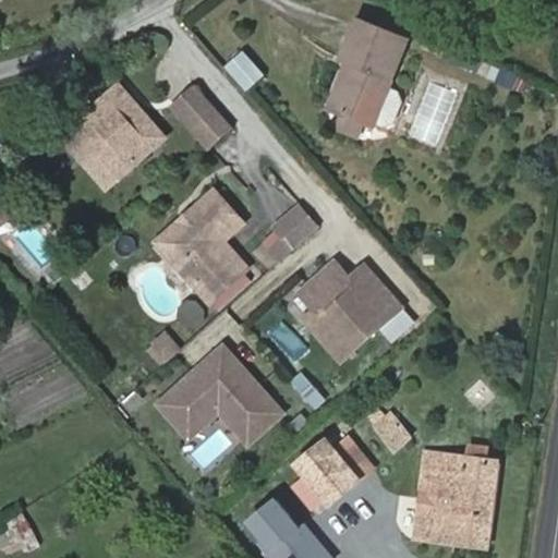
[(343,112),(367,121),(374,124),(375,121),(388,126),(397,121),(404,102),(400,93),(390,88),(409,40),(361,21),(346,62),(354,65),(337,108),(343,112)]
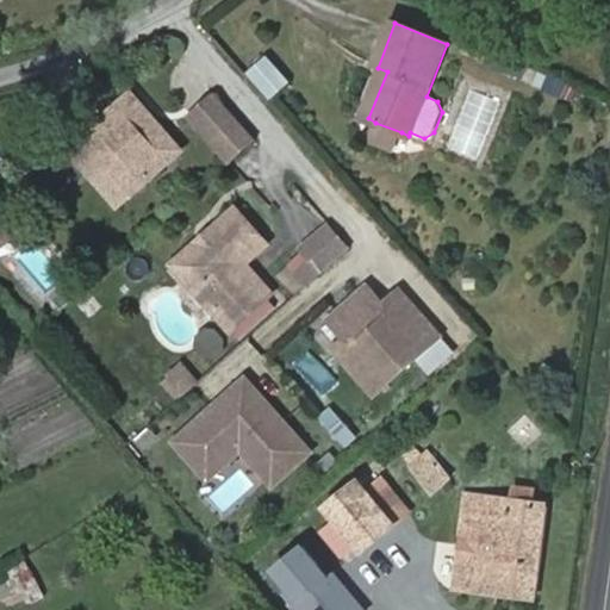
[(269,51),(249,68),(269,89),(288,73),(269,51)]
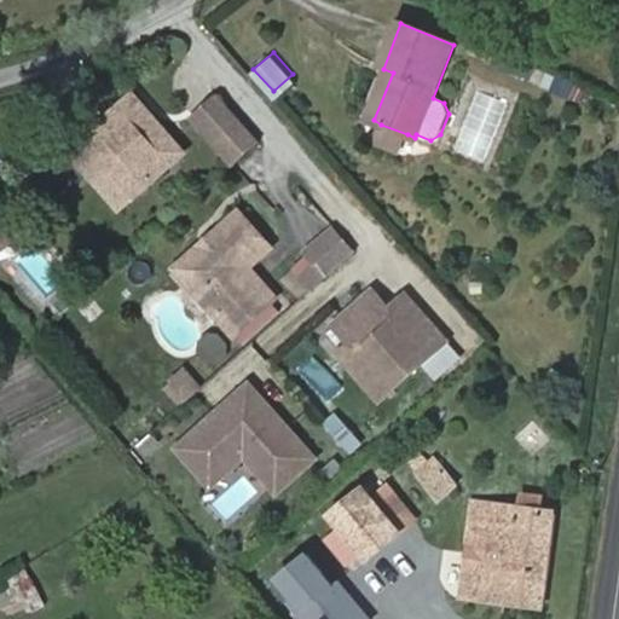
[(136,91),(71,146),(122,203),(139,189),(186,148),(136,91)]
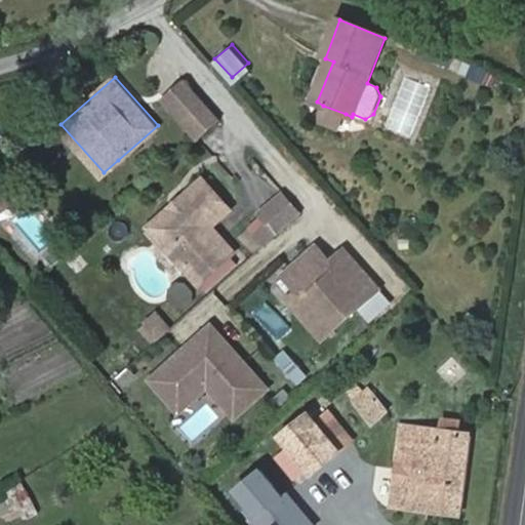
[(199,137),(220,119),(186,80),(165,98),(199,137)]
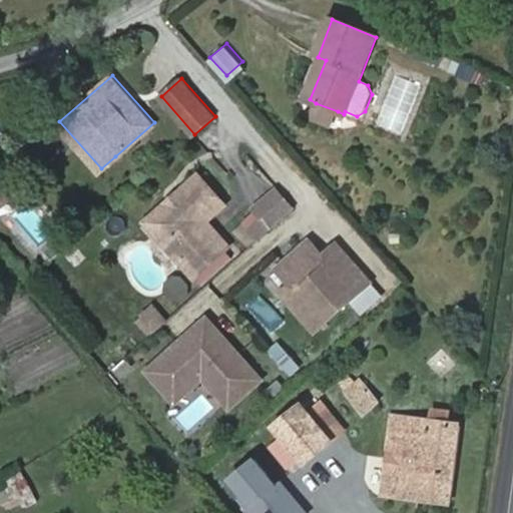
[(338,111),(316,103),(310,118),(331,127),(338,111)]
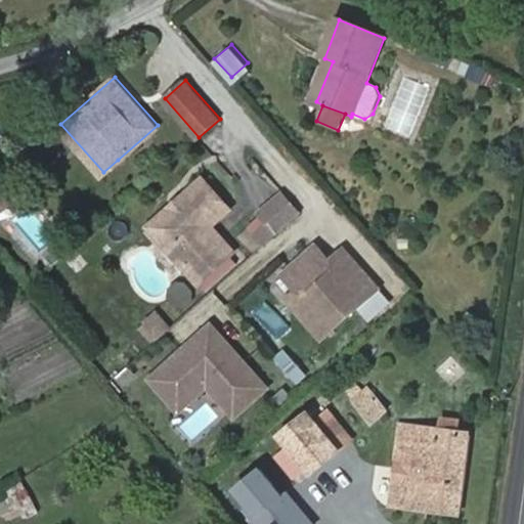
[(0,186),(0,191),(8,201),(27,184),(16,172),(0,186)]
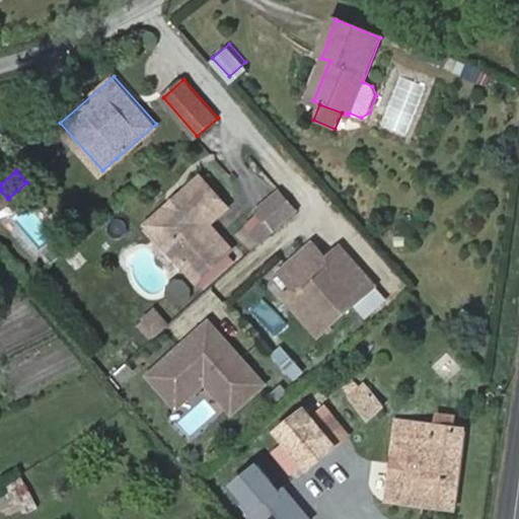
[(172,208),(167,202),(146,220),(165,242),(170,239),(188,257),(182,262),(196,278),(198,276),(228,250),(231,247),(208,221),(204,216),(208,212),(213,217),(227,205),(200,174),(179,192),(184,197),(172,208)]
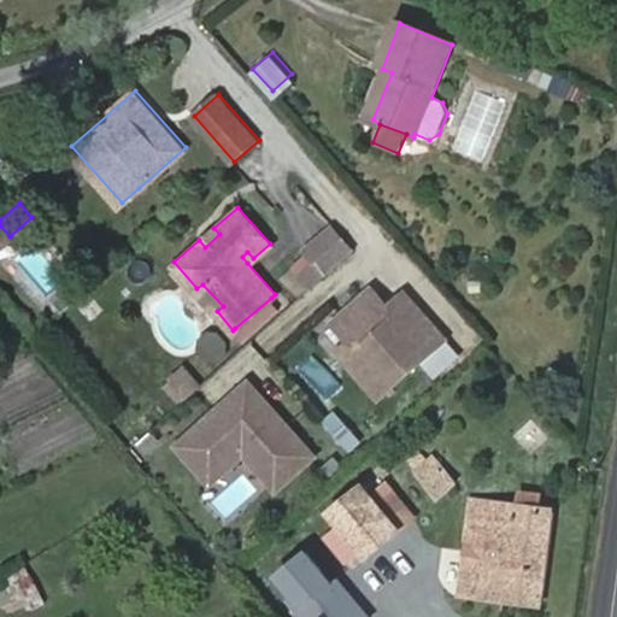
[(219,234),(213,228),(199,240),(205,247),(219,234)]
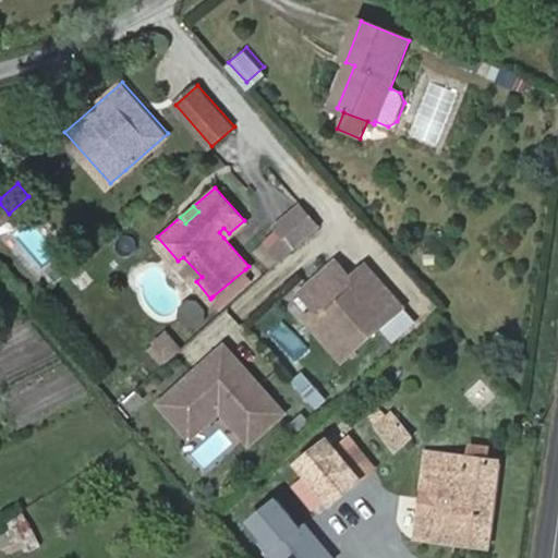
[(301,207),(277,229),(284,238),(293,249),(318,228),(301,207)]
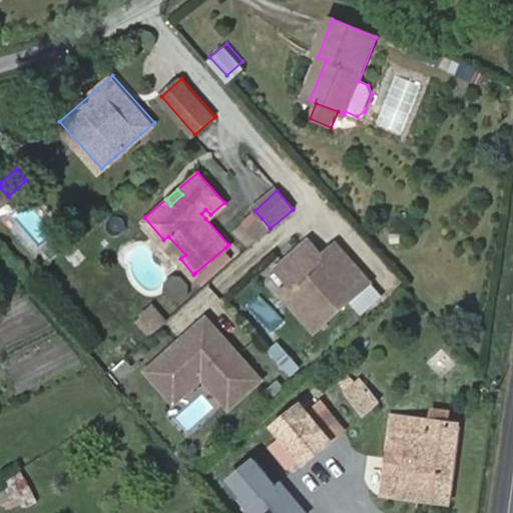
[(205,218),(210,214),(205,209),(201,213),(205,218)]
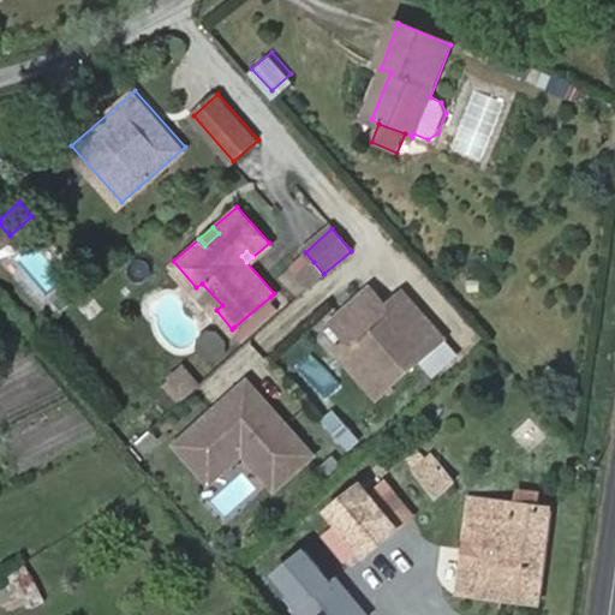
[(314,262),(298,276),(308,288),(323,274),(314,262)]
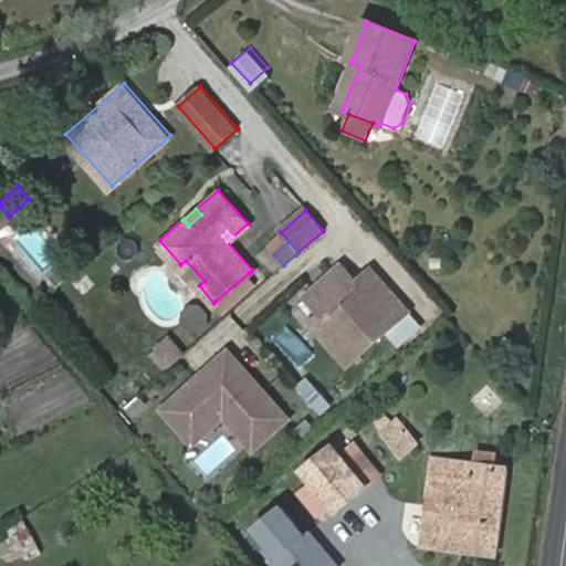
[(180,264),(199,285),(205,281),(186,261),(180,264)]
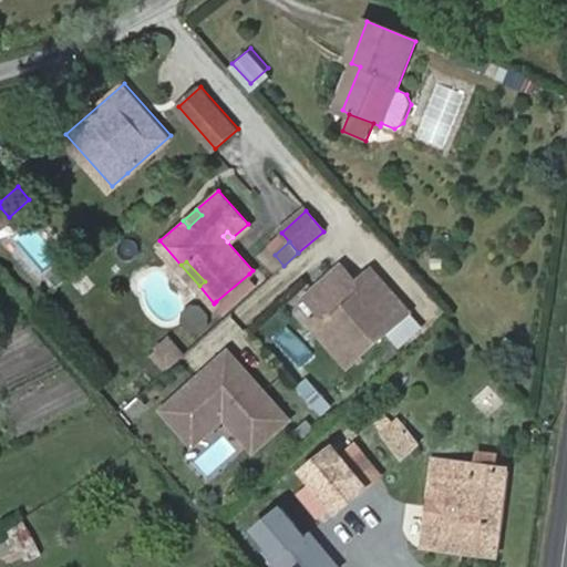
[(341,268),(306,298),(321,317),(309,328),(348,371),(411,317),(371,271),(356,285),(341,268)]
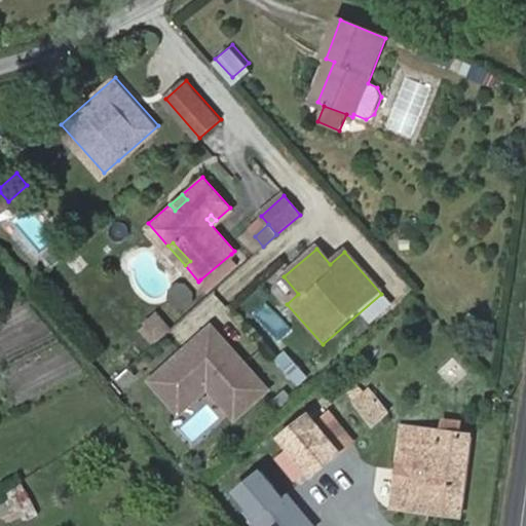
[(238,262),(231,254),(200,279),(209,289),(238,262)]
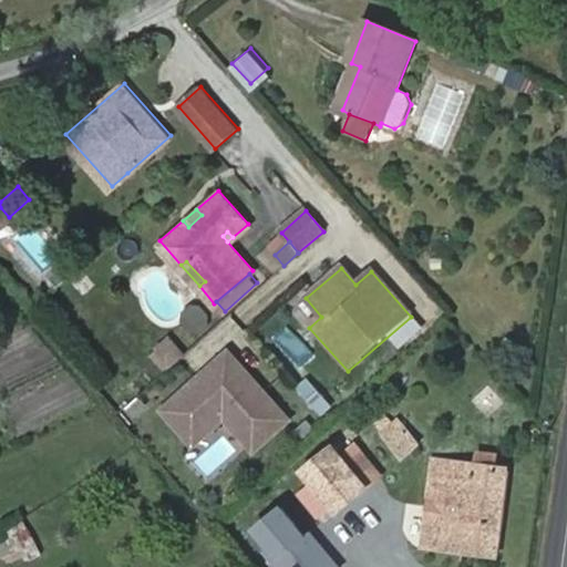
[(183,356),(171,341),(161,351),(173,364),(175,362),(183,356)]
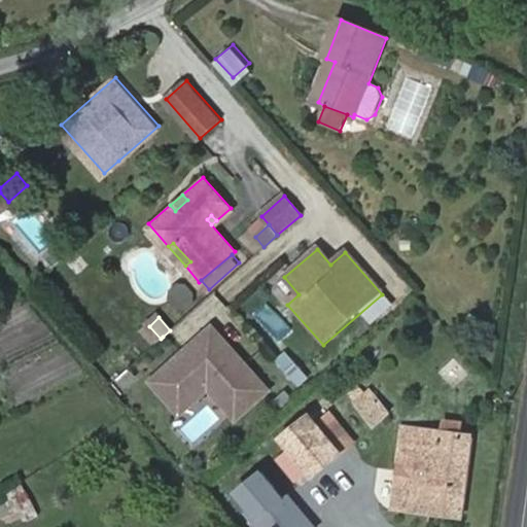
[(269,392),(212,326),(197,340),(200,344),(190,352),(186,349),(160,373),(189,407),(207,392),(235,422),(269,392)]
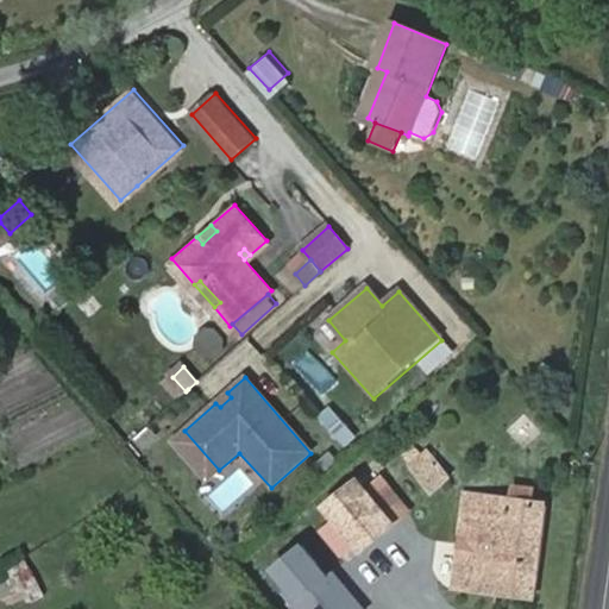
[(220,407),(231,397),(227,393),(215,403),(220,407)]
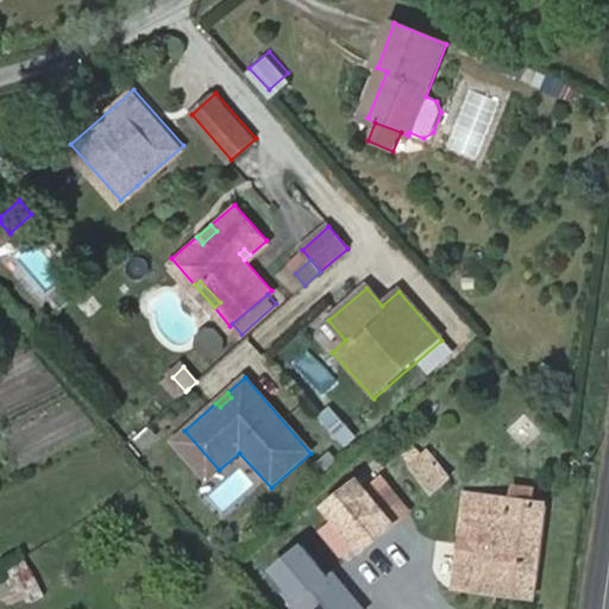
[(327,420),(338,410),(332,403),(321,413),(327,420)]
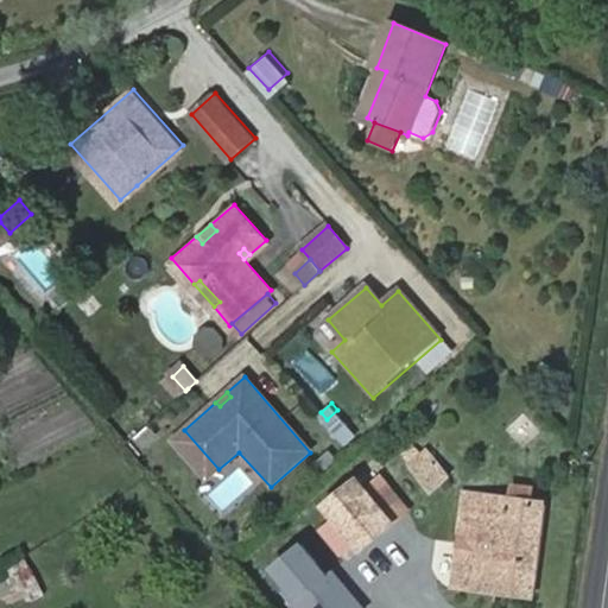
[(327,419),(346,441),(356,431),(337,410),(327,419)]
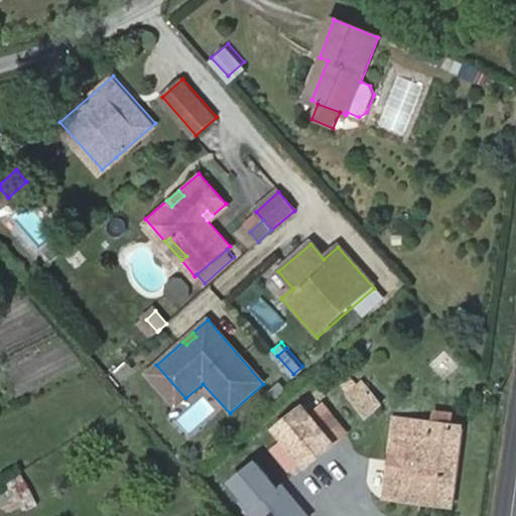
[(185,398),(156,365),(145,375),(174,408),(185,398)]
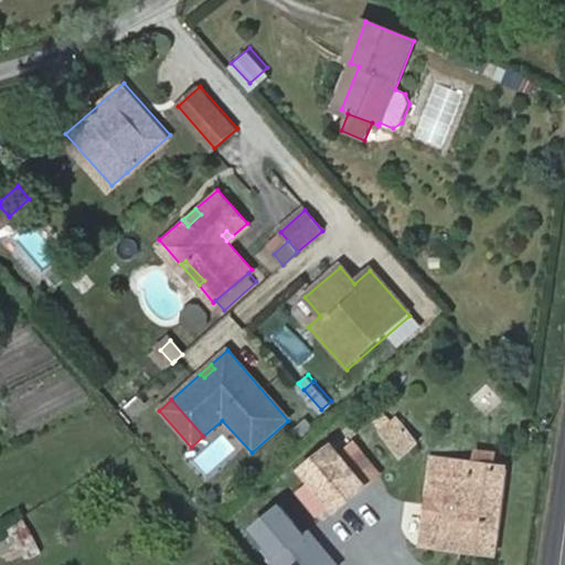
[(398,416),(382,432),(403,458),(420,443),(398,416)]
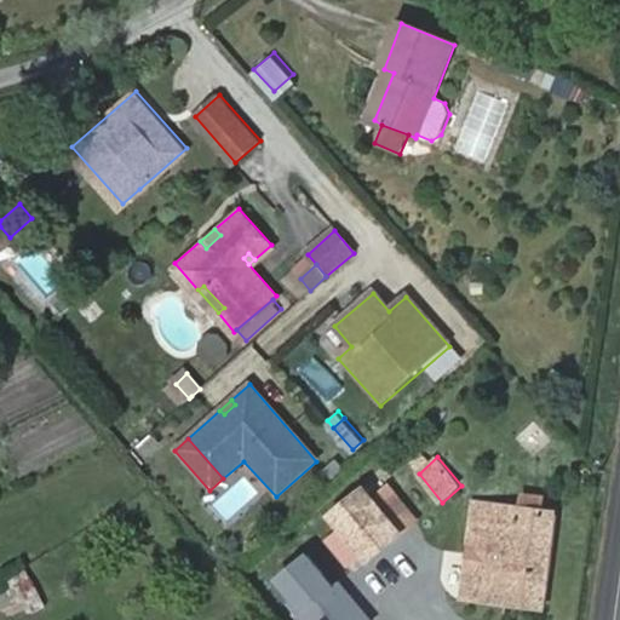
[(366,489),(332,517),(369,562),(402,534),(366,489)]
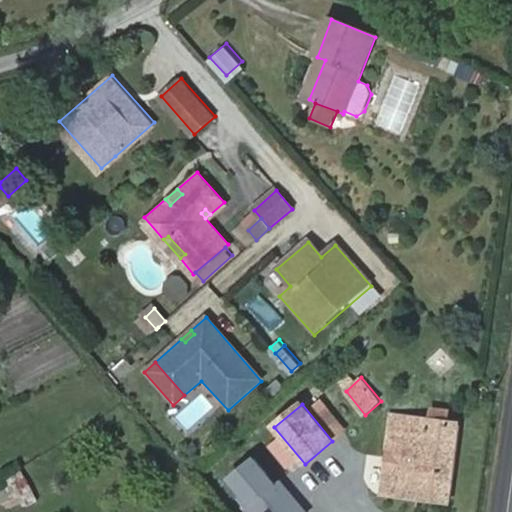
[(460,422),(393,414),(383,492),(450,501),(460,422)]
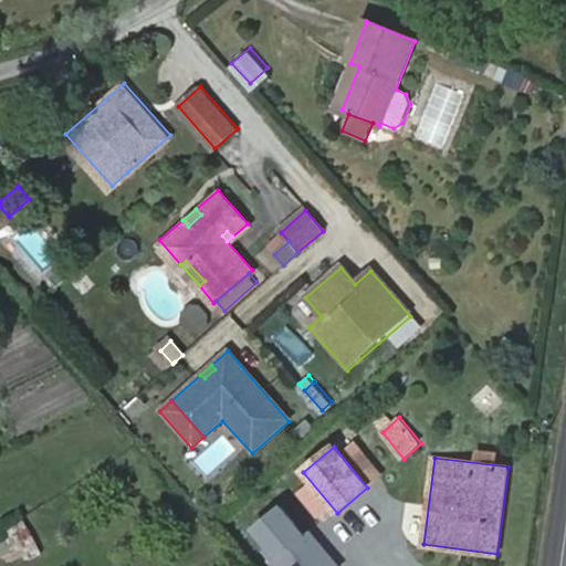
[(285,496),(249,527),(282,565),(341,565),(344,564),(285,496)]
